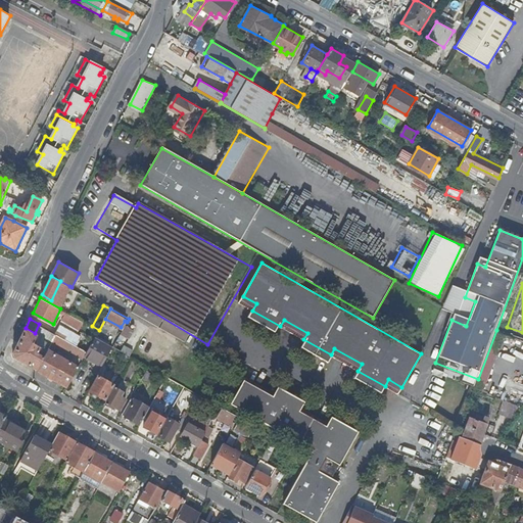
[(37,333),(39,334),(41,332),(43,326),(39,324),(35,333),(37,334),(37,333)]
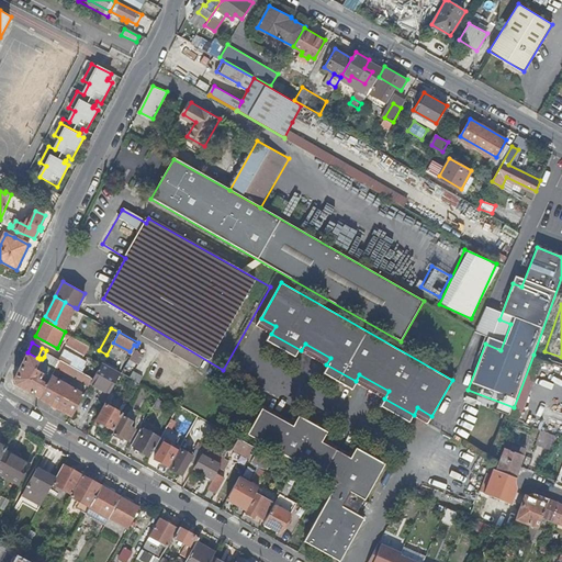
[(49,361),(56,366),(60,358),(46,350),(44,357),(49,360),(49,361)]
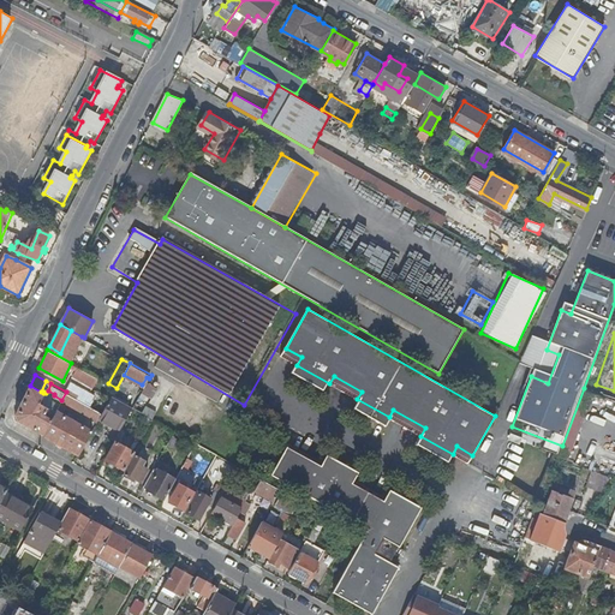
[(66,392),(79,400),(84,390),(71,383),(66,392)]
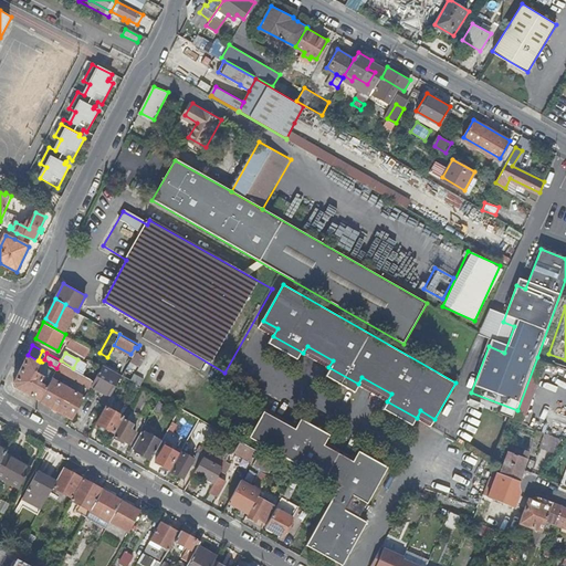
[(17,386),(40,399),(52,377),(50,375),(52,370),(46,367),(45,364),(42,362),(40,360),(40,362),(38,360),(28,355),(16,380),(17,386)]
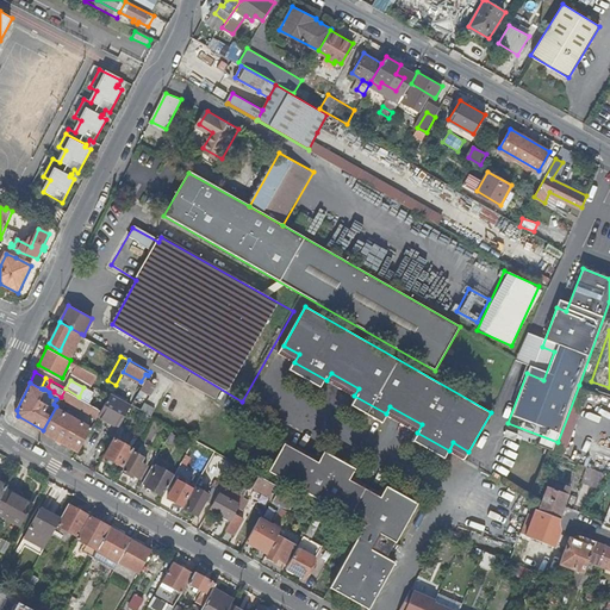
[(43,430),(79,450),(92,427),(73,416),(74,412),(72,411),(69,415),(58,409),(62,404),(64,405),(67,400),(85,410),(89,402),(79,397),(66,388),(61,397),(56,406),(43,430)]
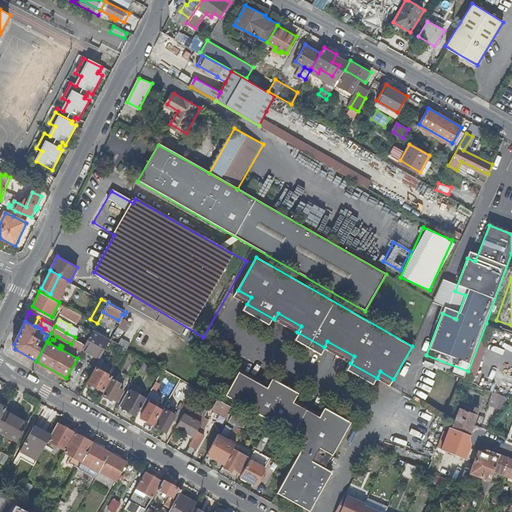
[(85,343),(81,350),(98,360),(110,340),(93,330),(85,343)]
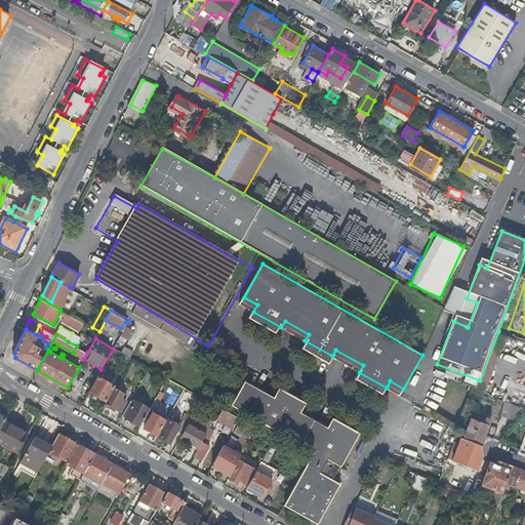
[(73,353),(83,359),(87,352),(77,346),(73,353)]
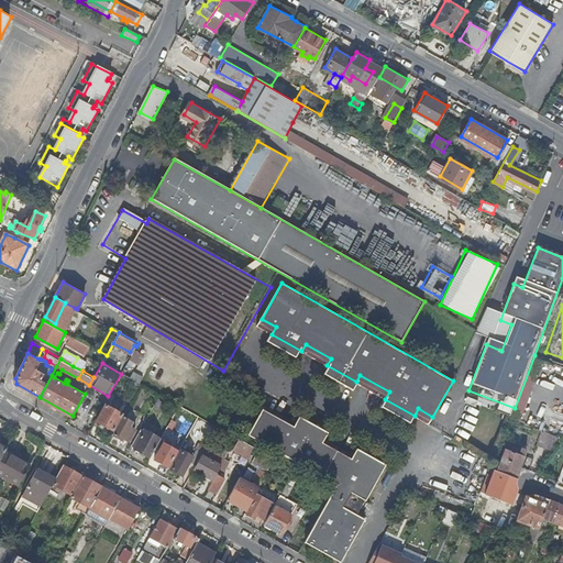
[(132,372),(129,379),(140,383),(142,376),(132,372)]
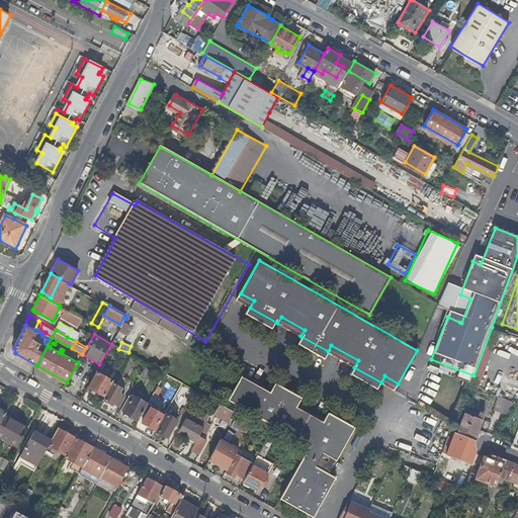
[(89,386),(104,396),(113,380),(98,371),(89,386)]
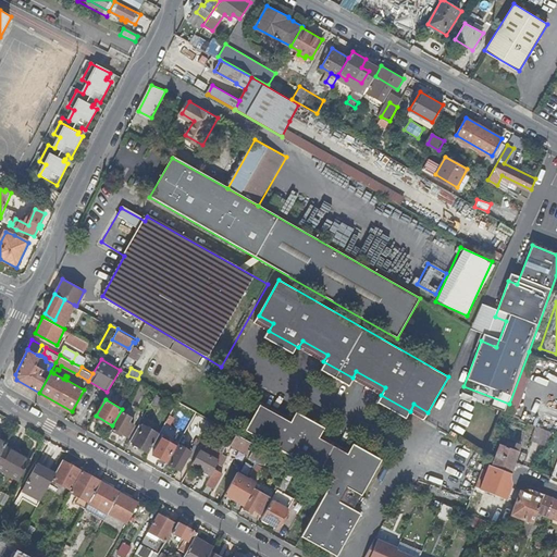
[(330,485),(304,533),(338,553),(361,511),(343,502),(350,486),(362,494),(382,458),(354,443),(349,449),(321,433),(325,426),(297,410),(293,418),(261,400),(246,429),(334,478),(330,485)]
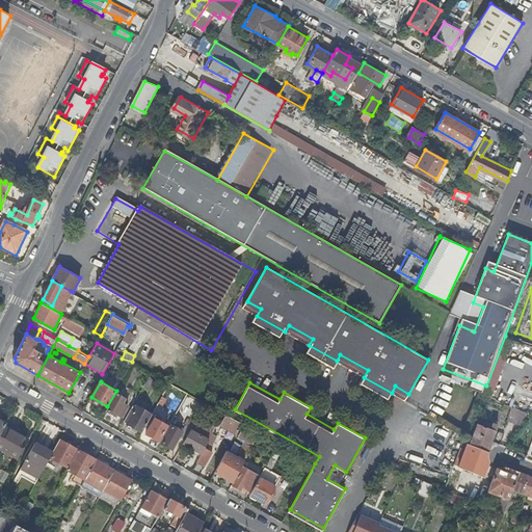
[(126,398),(116,393),(107,409),(116,415),(117,413),(123,416),(129,405),(124,402),(126,398)]
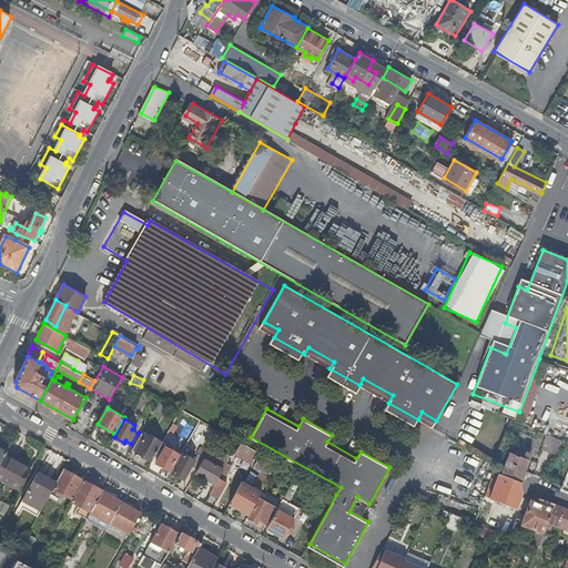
[(152,460),(162,442),(146,432),(141,442),(138,440),(134,447),(137,448),(135,450),(152,460)]
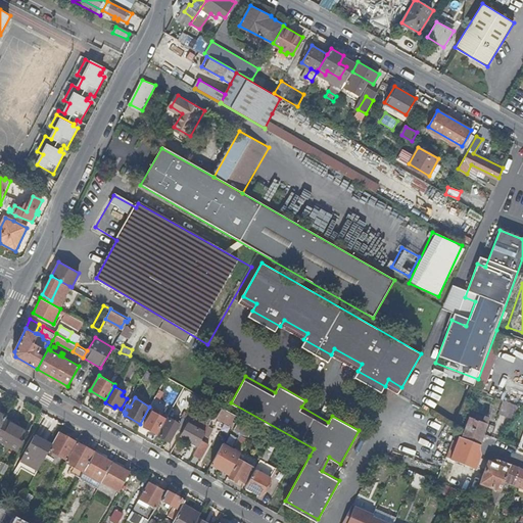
[(520,405),(506,399),(500,413),(515,418),(520,405)]
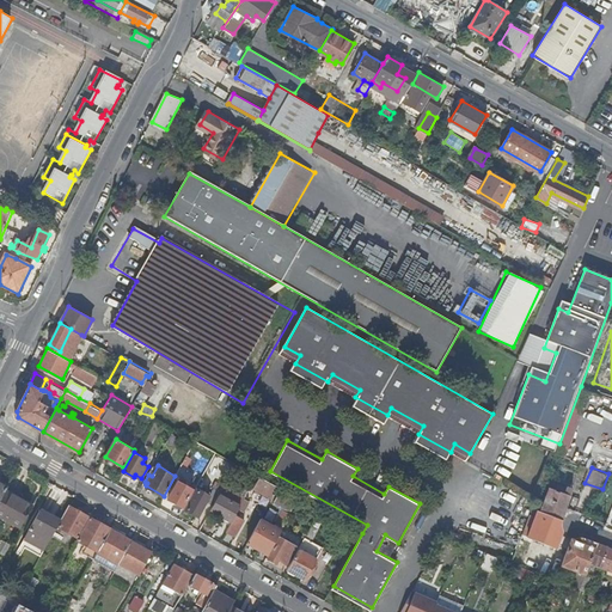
[(273,497),(279,487),(259,476),(254,487),(273,497)]
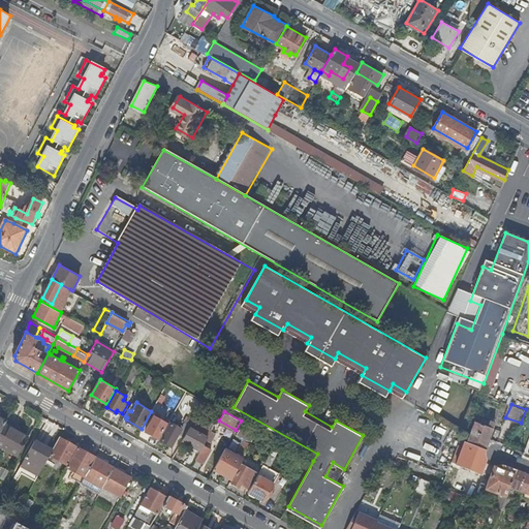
[(154,415),(146,431),(158,438),(166,423),(154,415)]
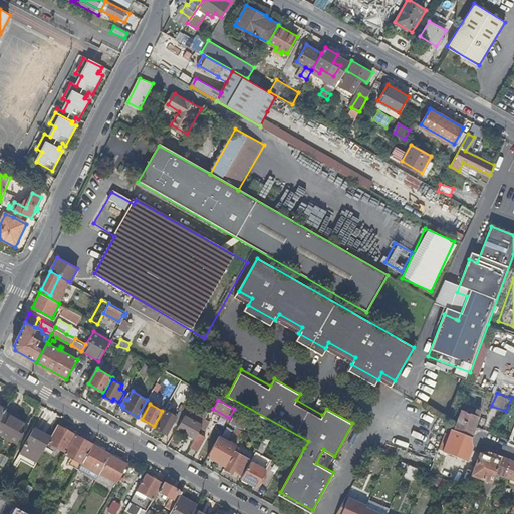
[(186,412),(189,408),(182,404),(179,409),(181,409),(186,412)]
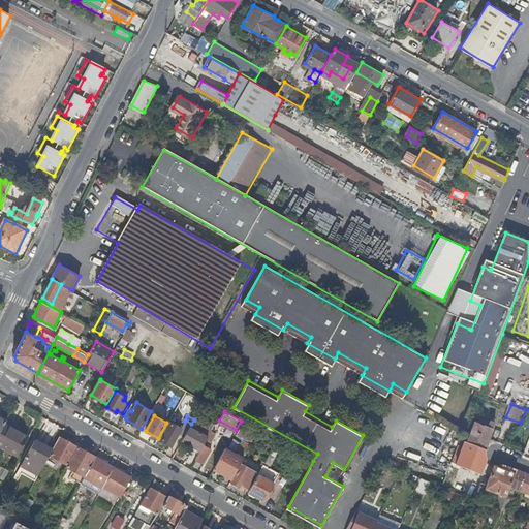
[(185,436),(190,426),(191,424),(186,421),(181,428),(172,423),(161,439),(172,445),(179,433),(185,436)]
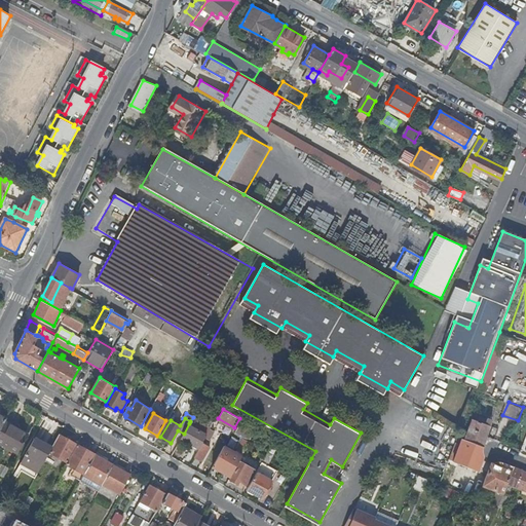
[(473,418),(465,439),(475,443),(483,446),(486,440),(491,425),(473,418)]
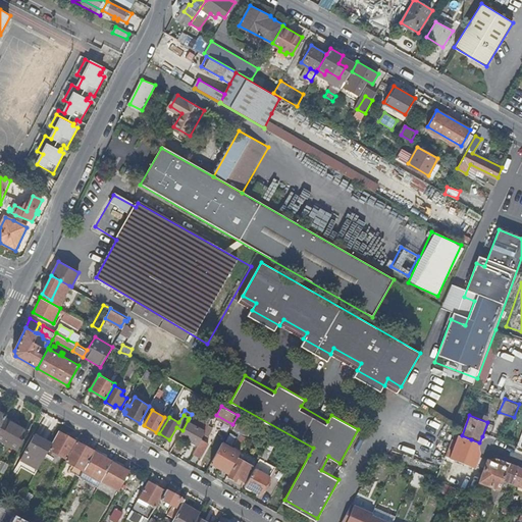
[(249,433),(254,424),(241,416),(235,426),(249,433)]
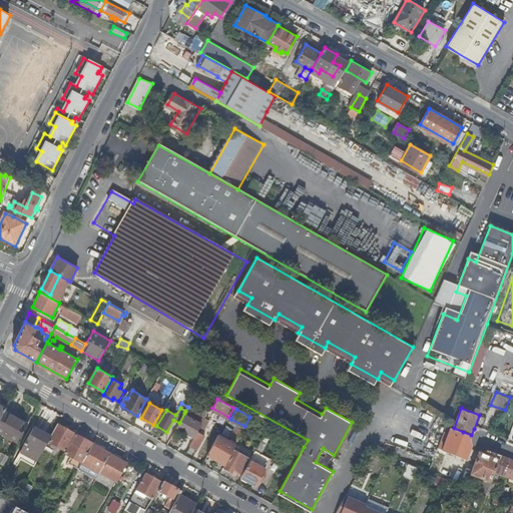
[(0,418),(0,430),(18,441),(28,423),(4,410),(0,418)]
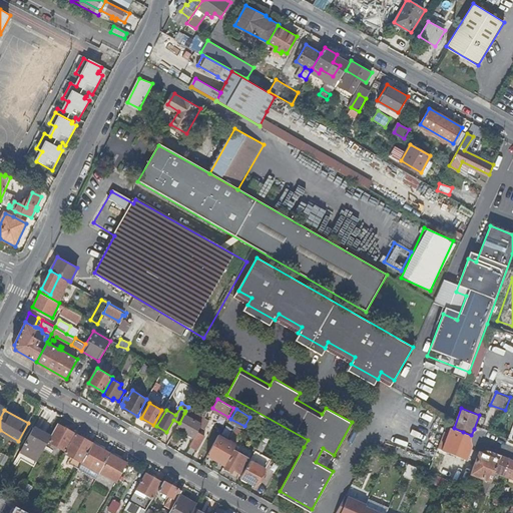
[(200,426),(202,423),(184,413),(179,423),(177,427),(194,436),(197,431),(200,426)]
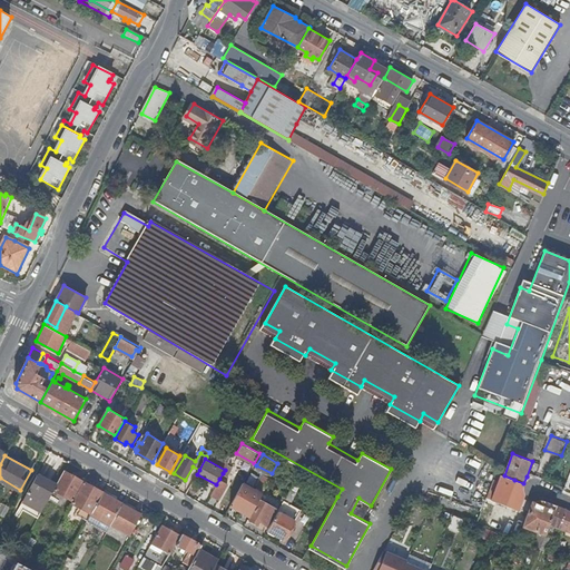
[(234,465),(228,463),(225,470),(223,473),(228,475),(234,465)]
